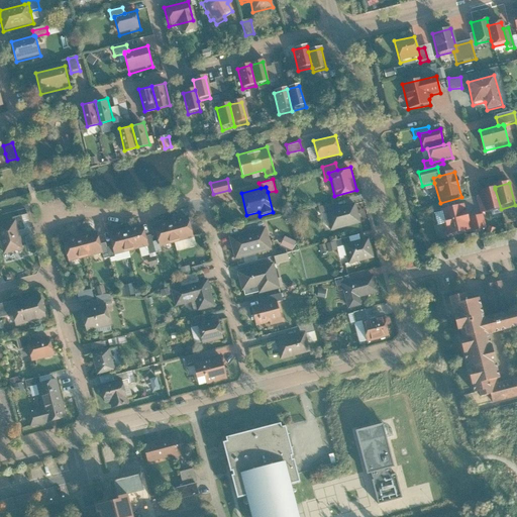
[(501,209),(495,189),(482,193),(486,214),(501,211),(501,209)]
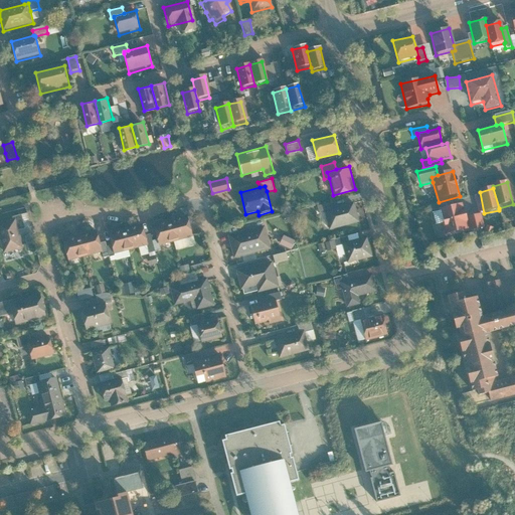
[(332,206),(324,208),(324,210),(329,229),(359,221),(354,200),(332,206)]
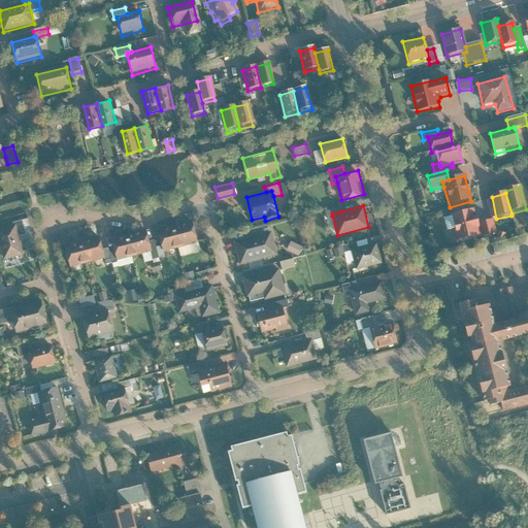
[(332,213),(340,211),(338,207),(325,210),(326,218),(332,216),(332,213)]
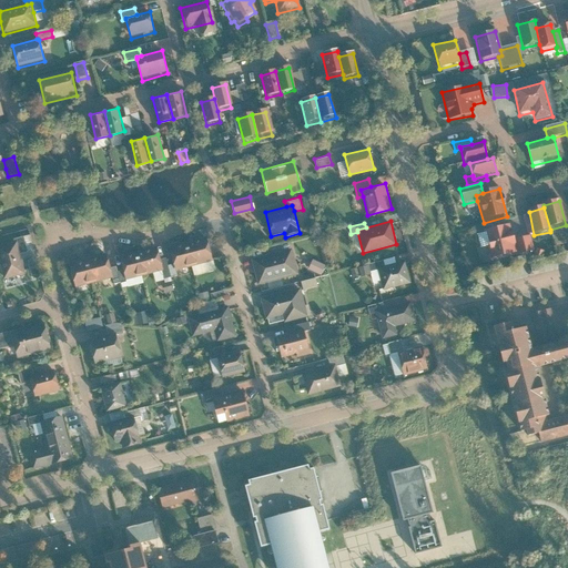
[(509,227),(485,233),(492,262),(516,255),(509,227)]
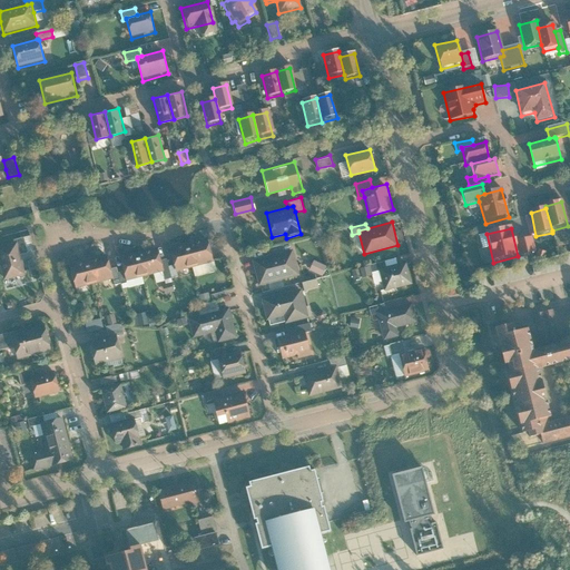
[(15,238),(16,242),(17,241),(20,253),(28,252),(23,236),(15,238)]
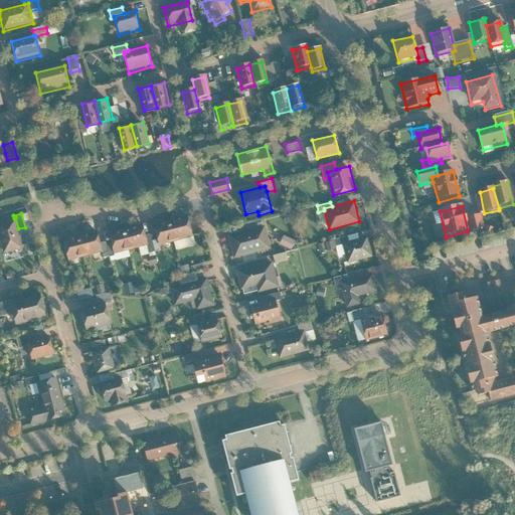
[(187,214),(170,218),(176,240),(193,236),(187,214)]
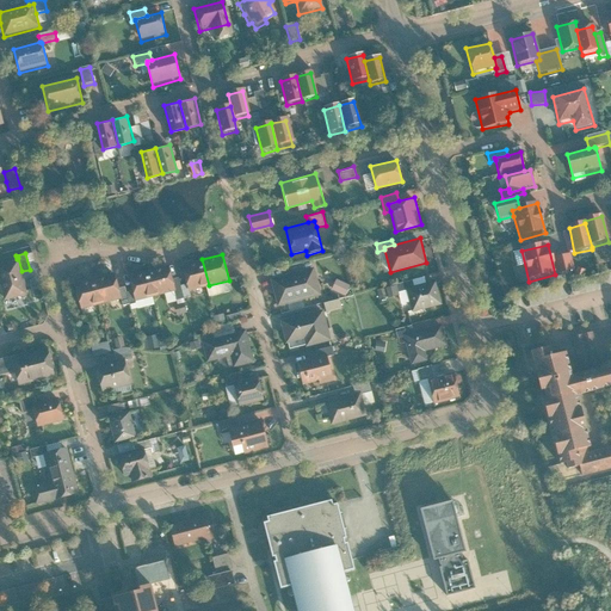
[(574,272),(569,255),(554,260),(557,276),(574,272)]
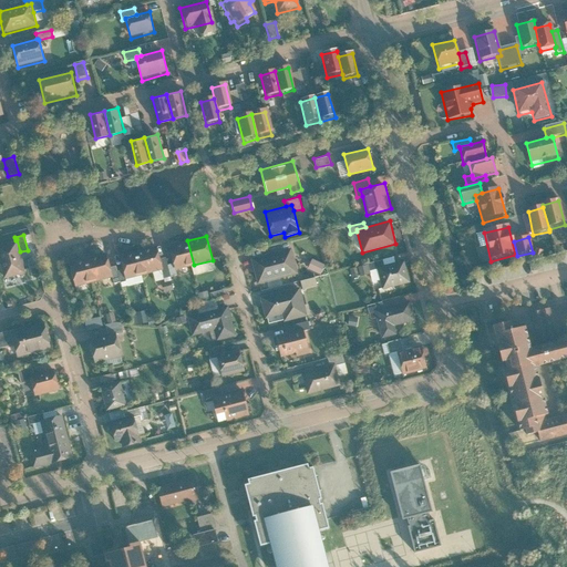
[(20,251),(17,239),(16,240),(0,244),(0,263),(4,278),(26,272),(20,251)]
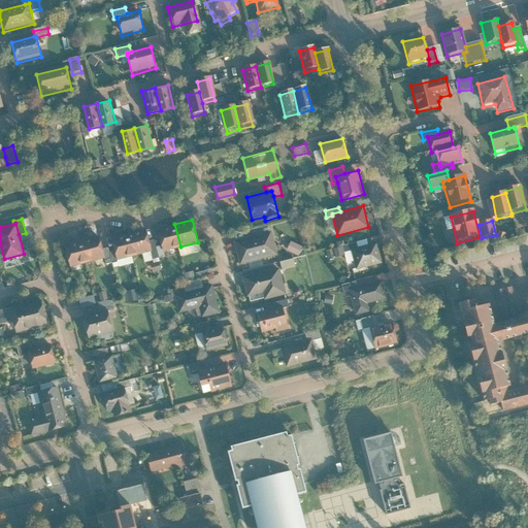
[(180,246),(174,224),(158,228),(163,244),(164,251),(180,246)]
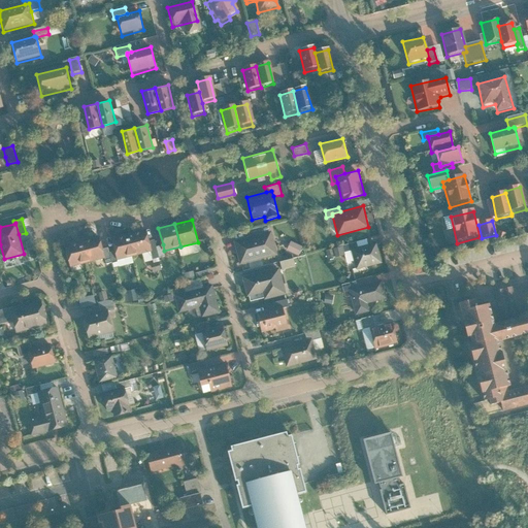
[(151,251),(149,241),(145,228),(127,233),(133,256),(151,251)]
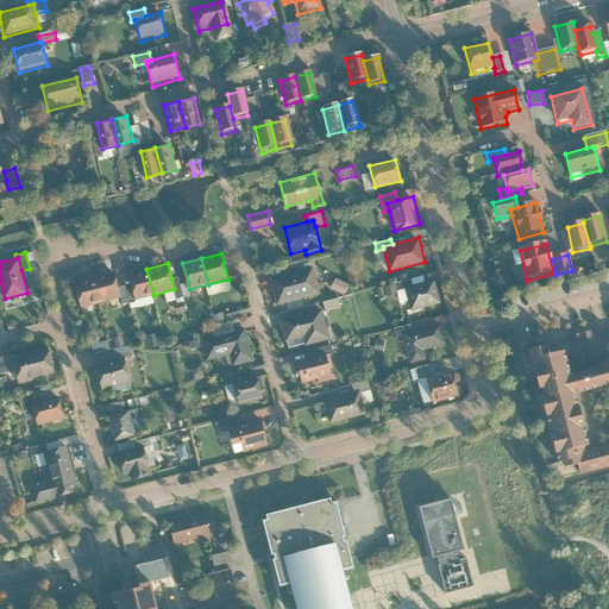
[(315,268),(272,278),(278,303),(322,293),(315,268)]
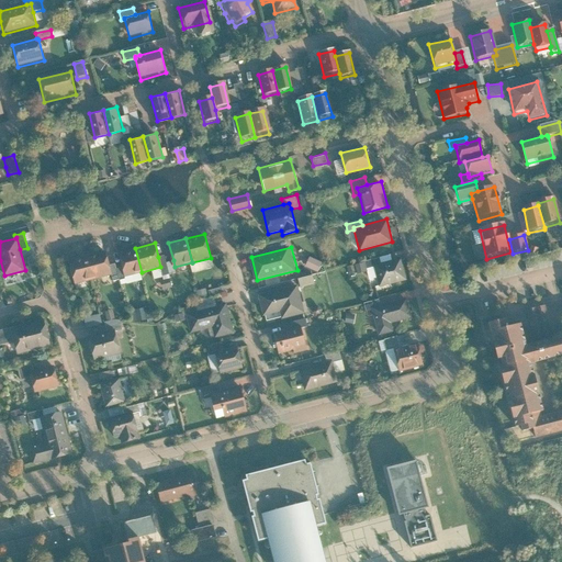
[(142,272),(135,248),(119,253),(123,267),(125,277),(142,272)]
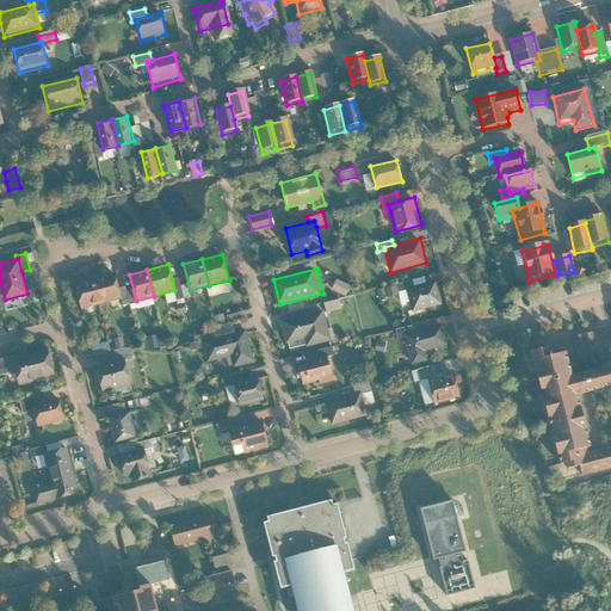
[(116,271),(96,277),(103,303),(122,298),(119,288),(116,271)]
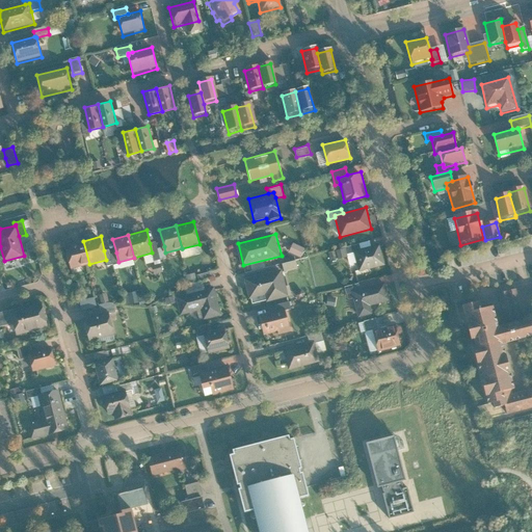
[(89,264),(83,241),(65,245),(72,268),(89,264)]
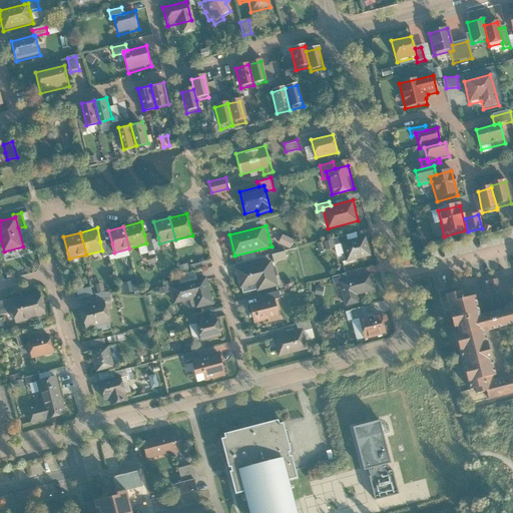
[(152,239),(150,232),(144,234),(146,243),(148,251),(155,249),(152,239)]
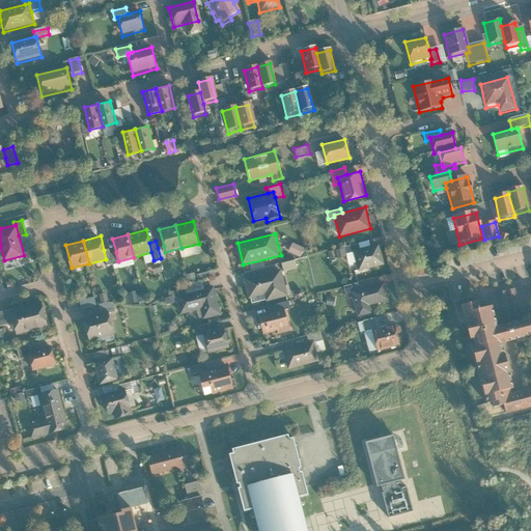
[(302,256),(306,248),(295,242),(290,251),(302,256)]
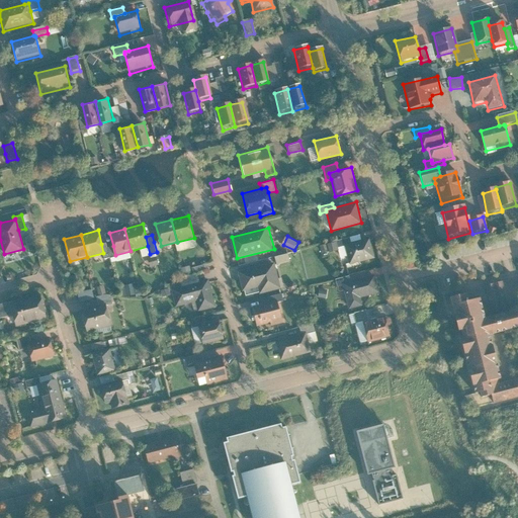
[(344,243),(350,242),(349,237),(336,241),(338,247),(344,245),(344,243)]
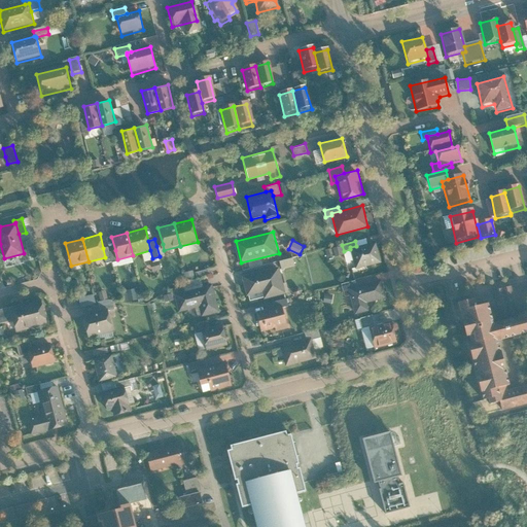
[(355,269),(381,261),(376,241),(356,246),(350,247),(350,249),(355,269)]
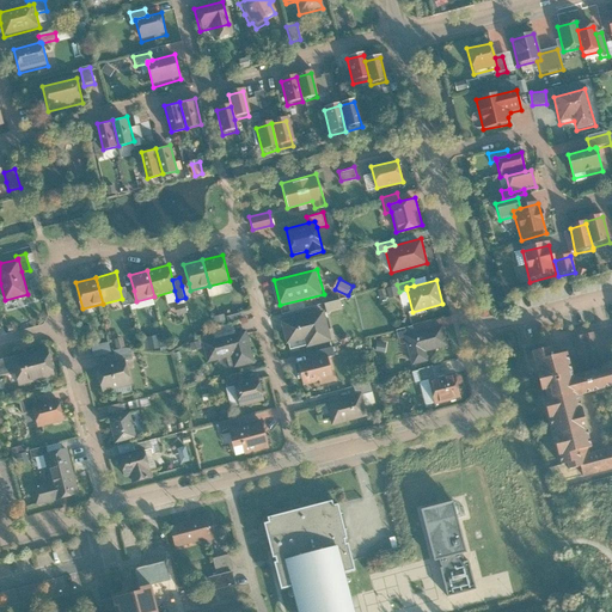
[(189,283),(182,286),(185,298),(191,295),(190,291),(189,283)]
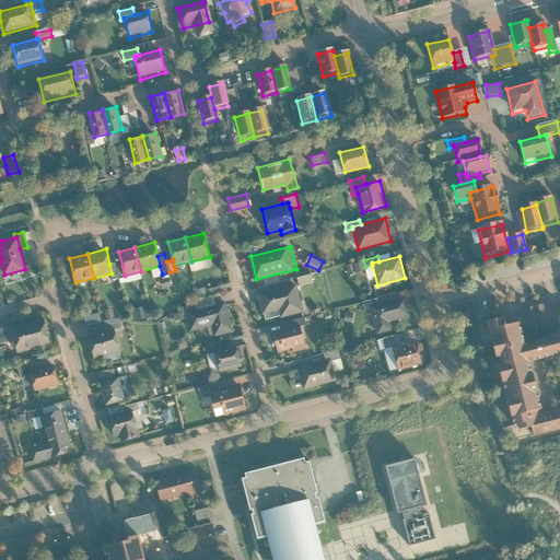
[(116,267),(115,263),(109,264),(112,273),(113,279),(119,278),(116,267)]
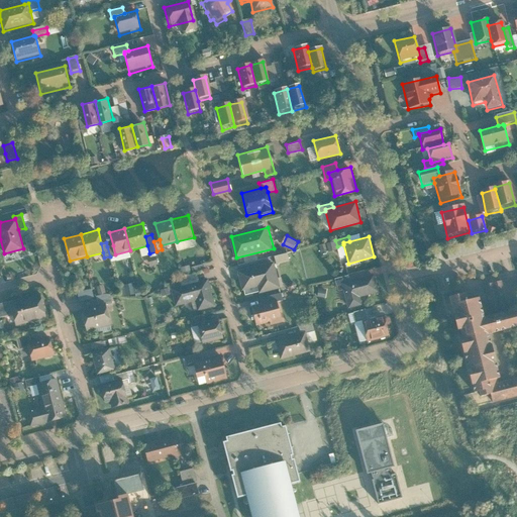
[(115,254),(113,245),(107,246),(110,256),(110,257),(116,255),(115,254)]
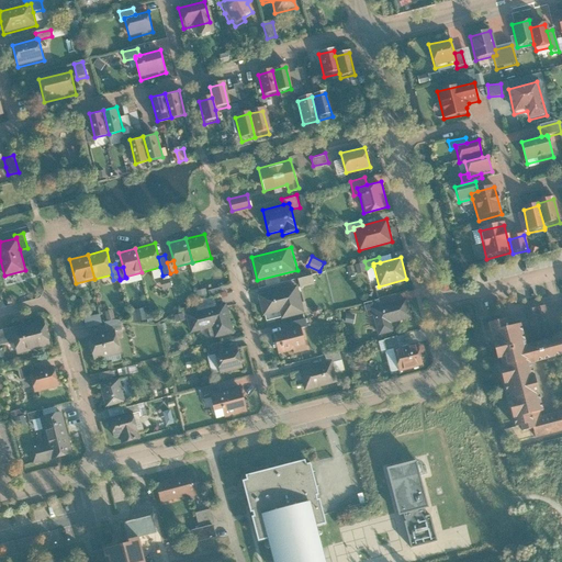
[(314,283),(313,276),(299,278),(301,287),(314,283)]
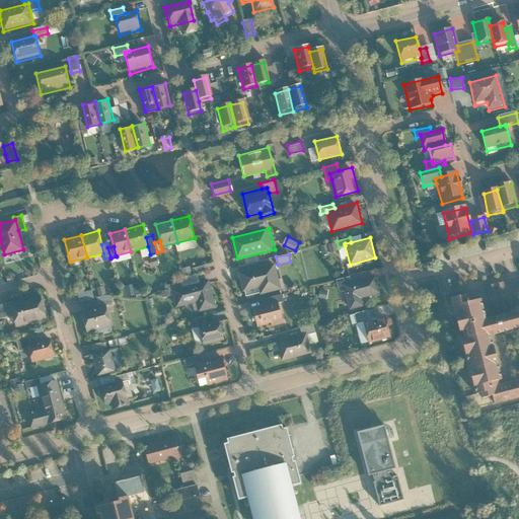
[(281,289),(275,263),(238,273),(243,292),(258,288),(261,293),(281,289)]
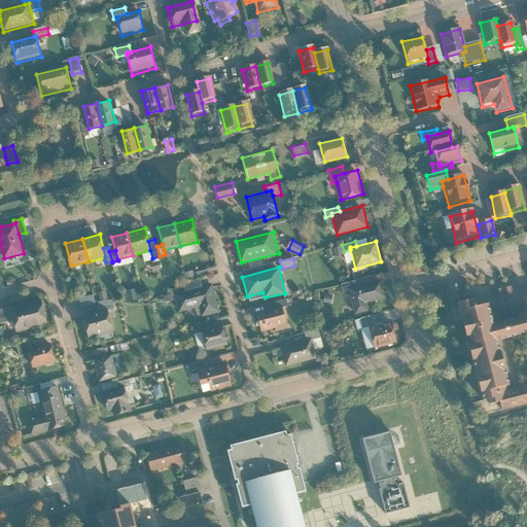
[(188,279),(197,276),(195,270),(186,273),(188,279)]
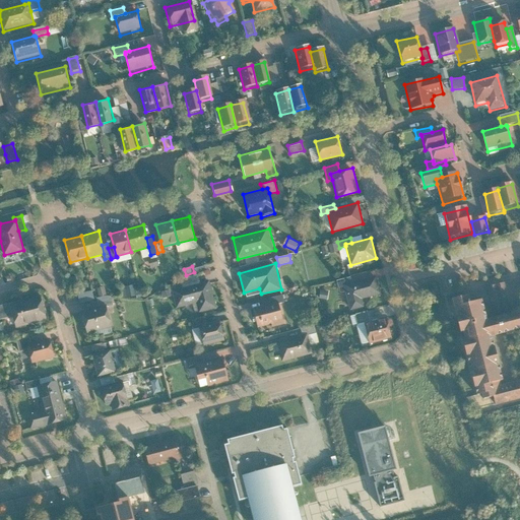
[(361,298),(381,294),(376,275),(351,281),(343,284),(345,291),(350,310),(364,307),(361,298)]
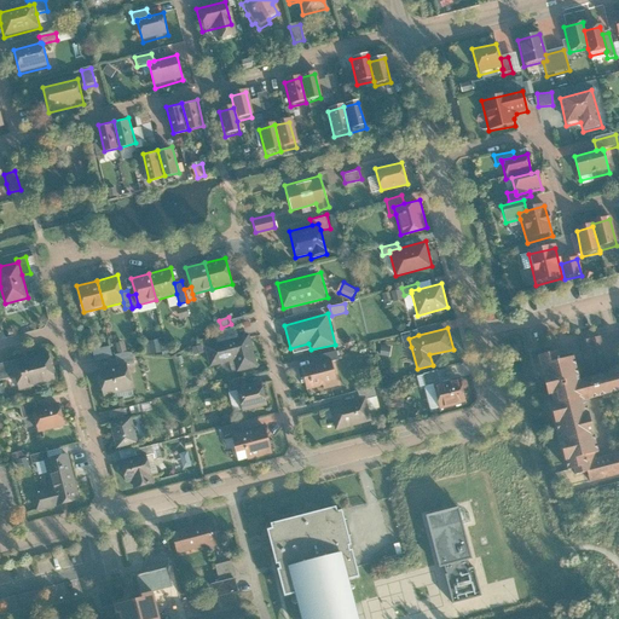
[(409,339),(418,335),(417,329),(400,334),(405,348),(411,347),(409,339)]
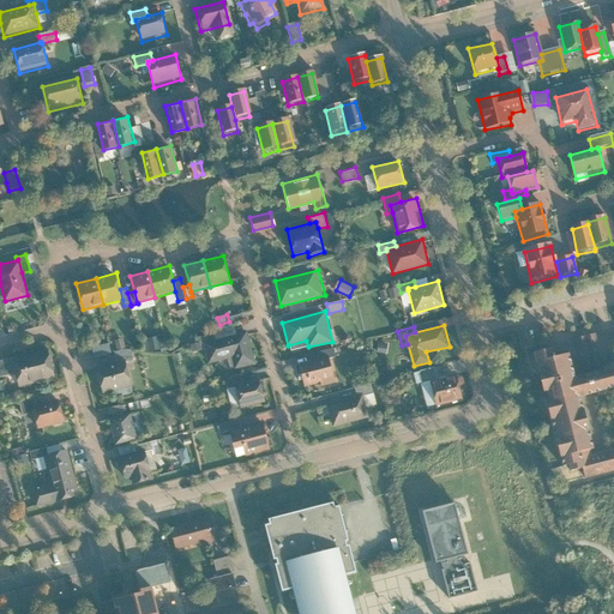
[(200,345),(204,344),(204,342),(217,338),(215,329),(199,337),(200,345)]
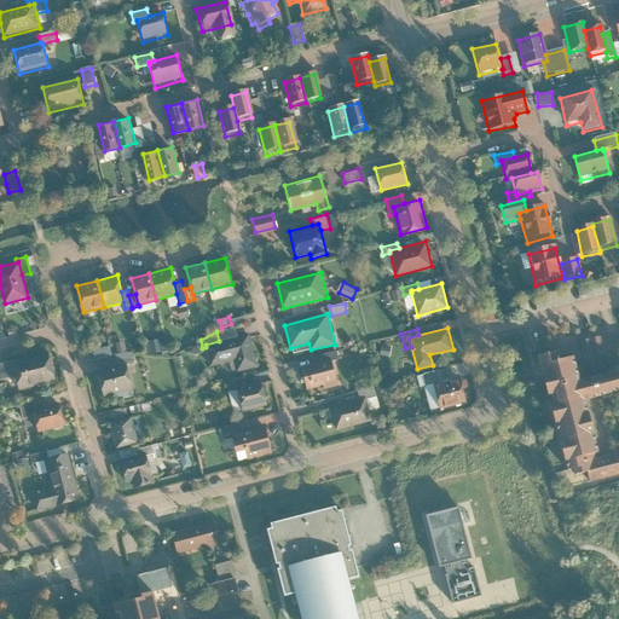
[(237,371),(259,366),(252,334),(219,341),(206,345),(206,347),(210,366),(235,360),(237,371)]
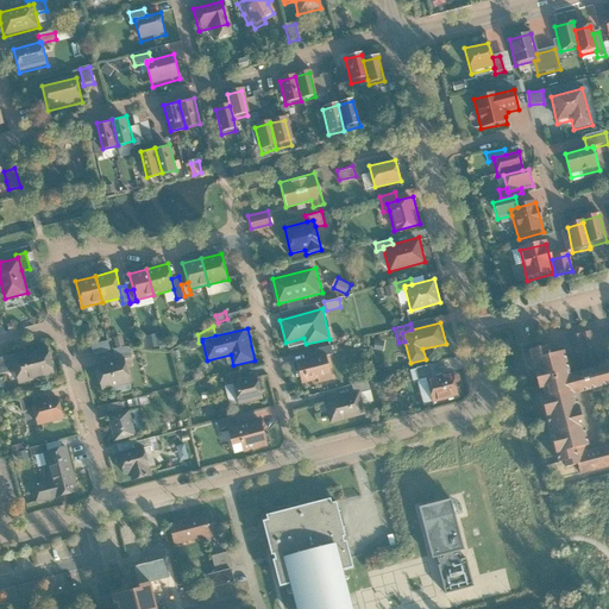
[(608,358),(600,362),(591,331),(571,336),(581,370),(571,371),(565,349),(552,351),(548,343),(529,347),(559,462),(565,460),(566,468),(578,464),(582,475),(608,466),(608,445),(586,451),(586,445),(590,445),(578,391),(608,383),(608,358)]
